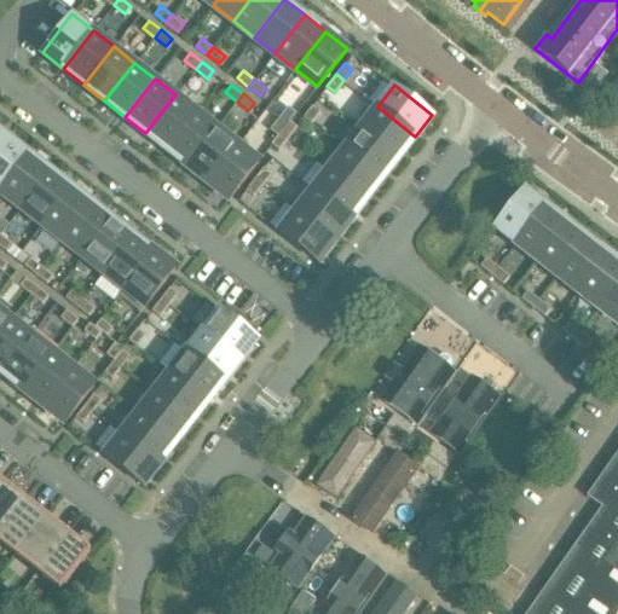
[(145,133),(166,149),(196,111),(175,94),(145,133)]
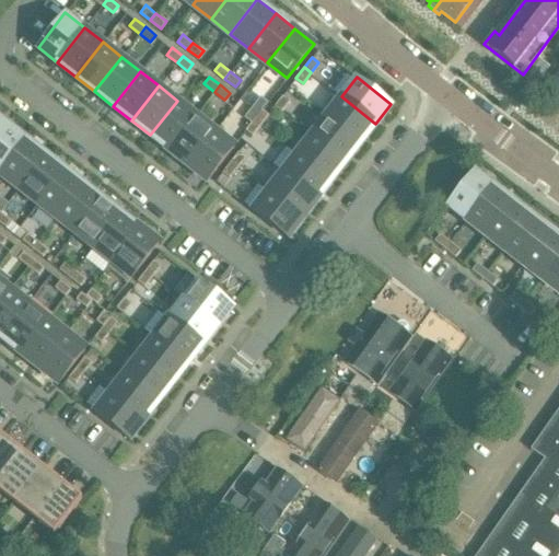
[(275,104),(281,109),(290,100),(282,94),(275,104)]
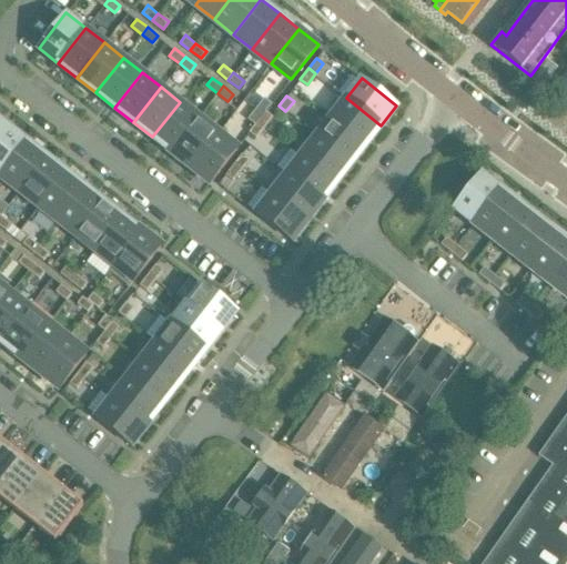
[(264,97),(256,107),(263,112),(265,109),(272,102),(264,97)]
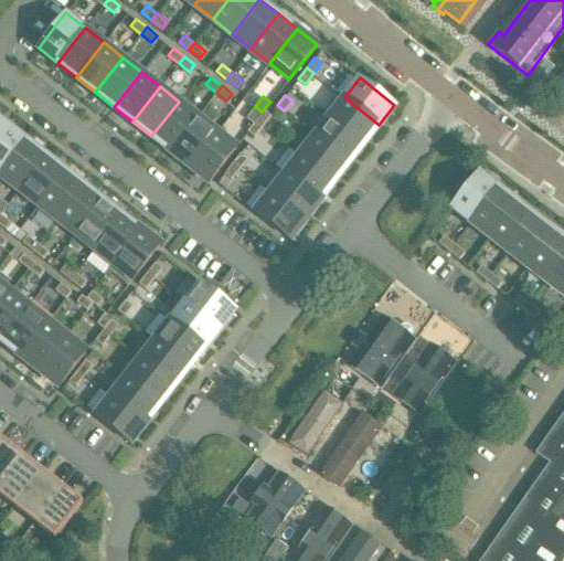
[(344,97),(329,116),(364,143),(379,125),(344,97)]
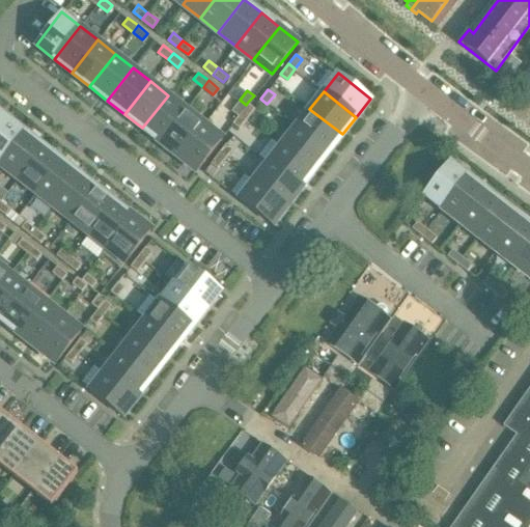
[(142,128),(160,142),(186,109),(168,95),(142,128)]
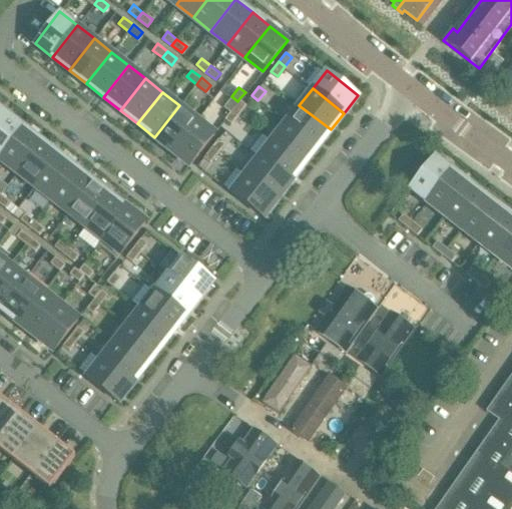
[(230,111),(232,108),(237,101),(231,96),(223,106),(230,111)]
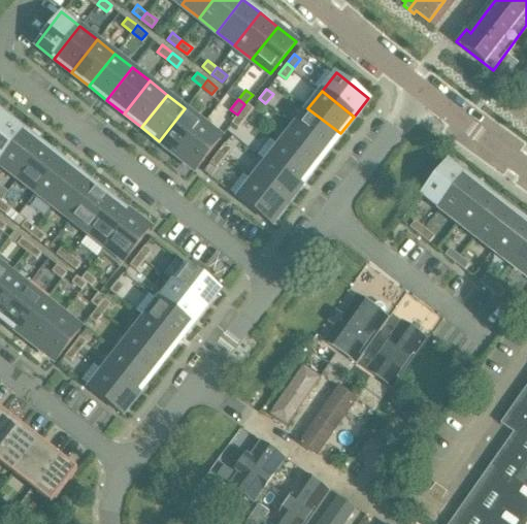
[(246,101),(244,104),(239,111),(245,117),(254,106),(246,101)]
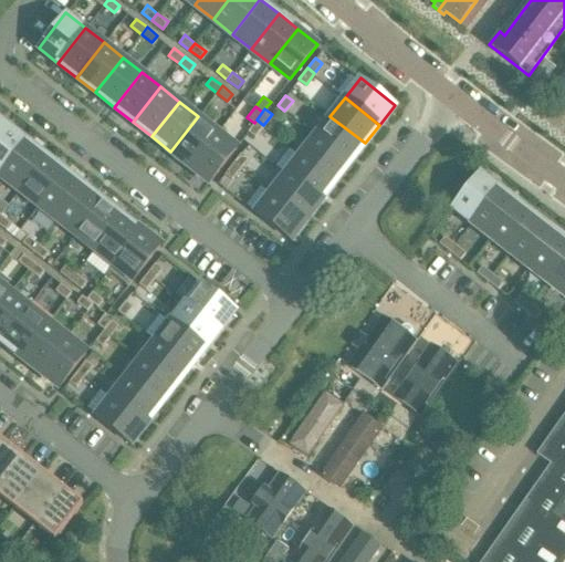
[(170,152),(189,166),(217,131),(198,116),(170,152)]
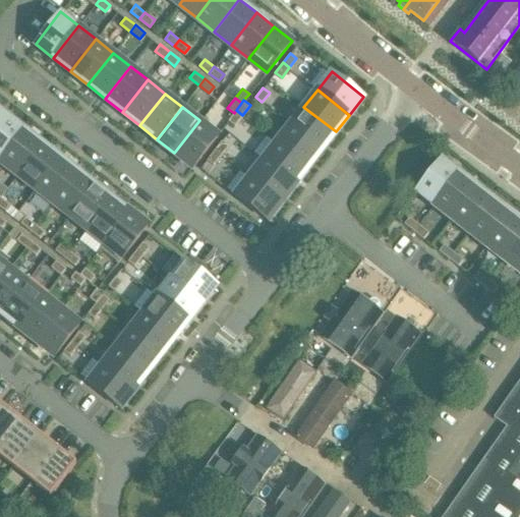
[(303,107),(290,124),(323,149),(336,131),(303,107)]
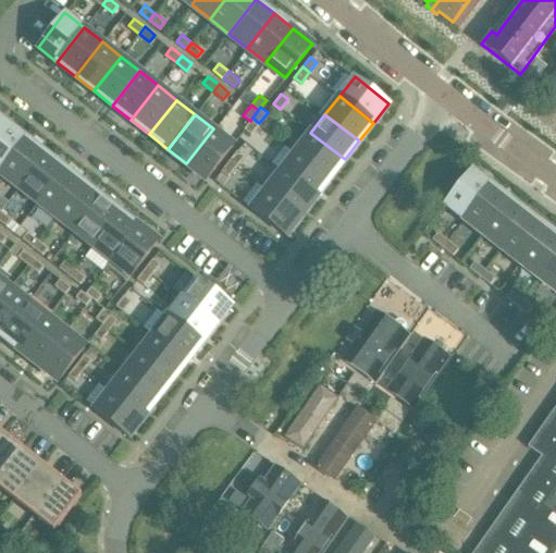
[(0,134),(9,123),(0,115),(0,134)]
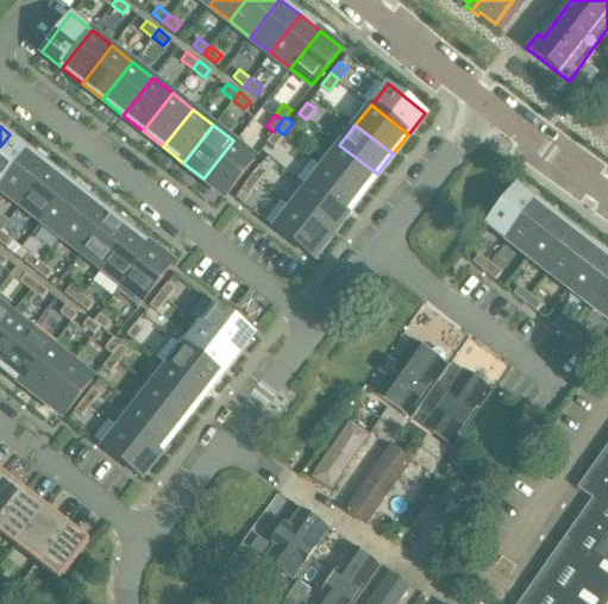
[(276,129),(274,132),(268,139),(275,145),(283,134),(276,129)]
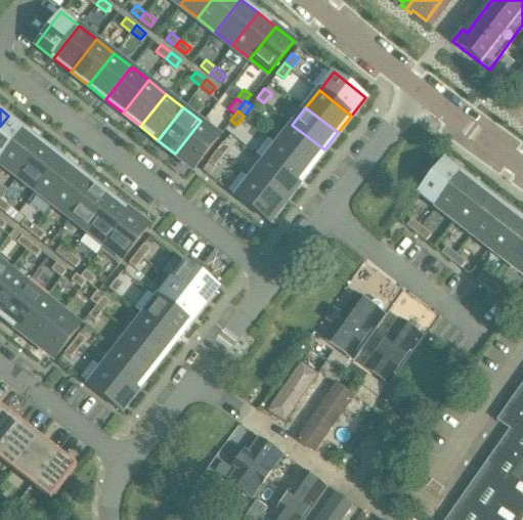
[(0,161),(1,162),(26,130),(8,116),(0,126),(0,161)]
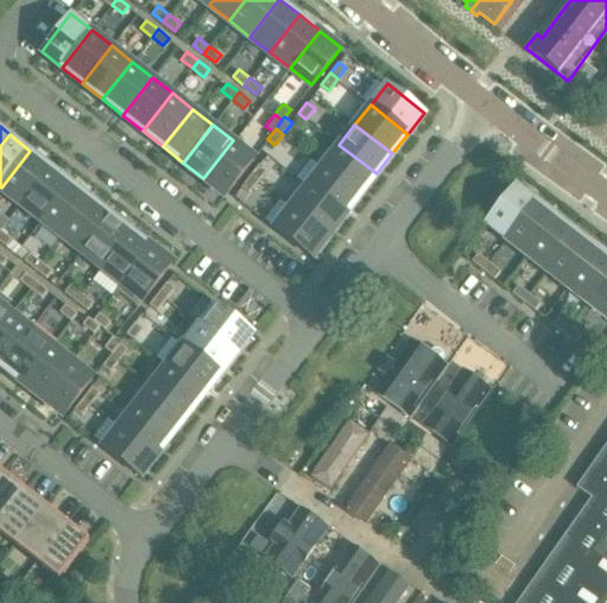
[(233,140),(203,178),(225,195),(254,157),(233,140)]
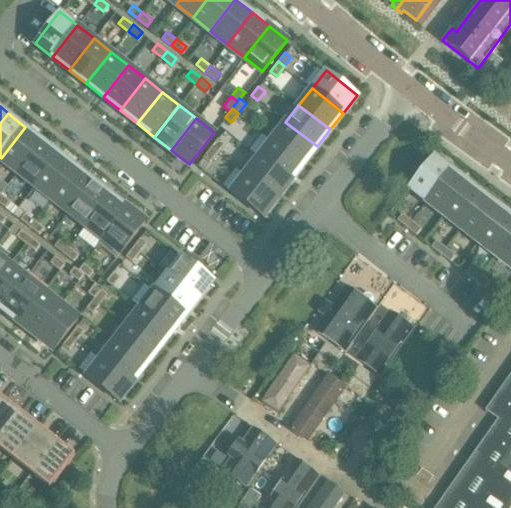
[(285,122),(272,139),(303,164),(317,146),(285,122)]
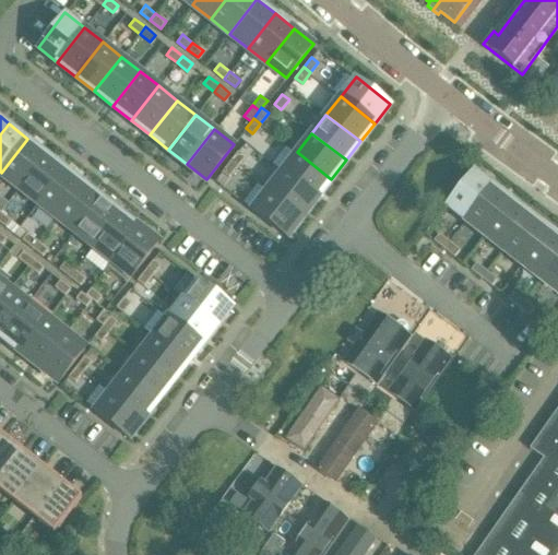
[(1,173),(20,187),(46,153),(27,139),(1,173)]
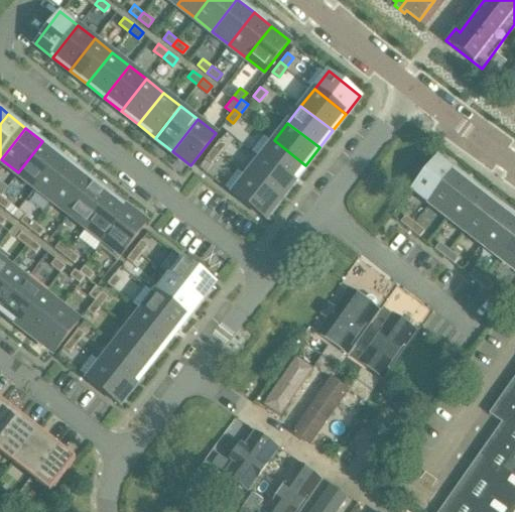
[(220,138),(213,147),(219,152),(227,143),(220,138)]
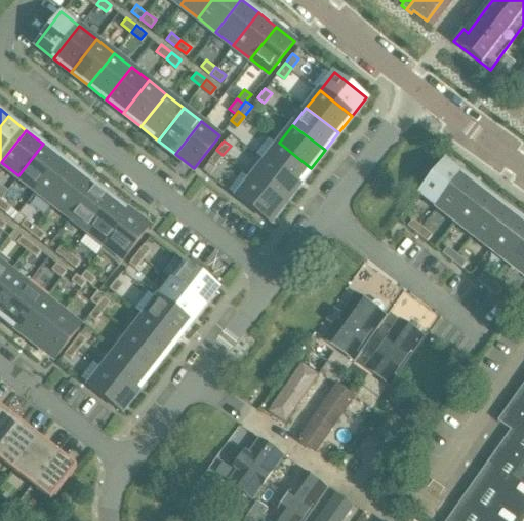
[(279,143),(265,160),(297,186),(311,168),(279,143)]
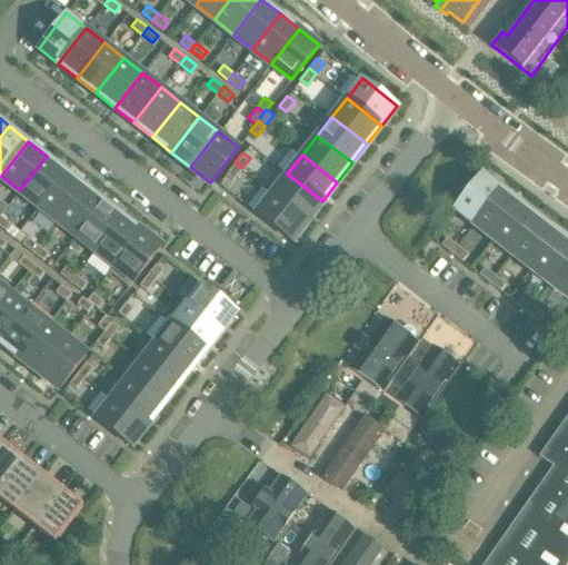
[(20,190),(39,206),(66,170),(47,156),(20,190)]
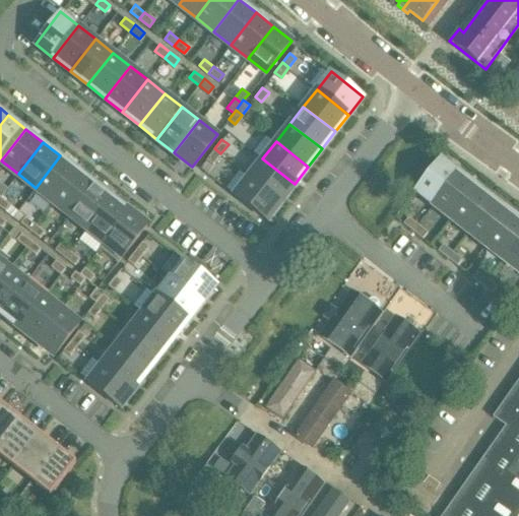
[(220,153),(214,148),(207,158),(213,164),(220,153)]
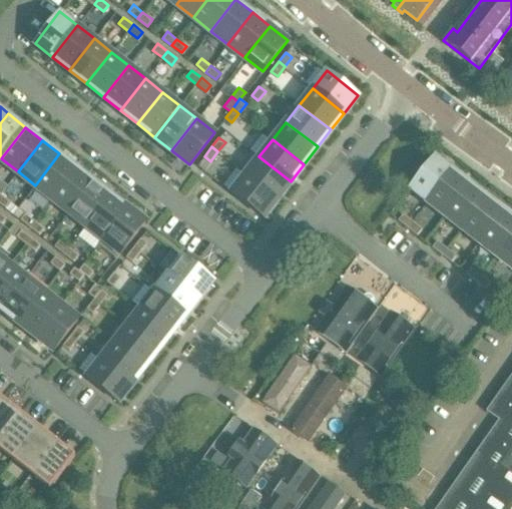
[(35,185),(28,195),(44,207),(52,198),(76,167),(59,153),(35,185)]
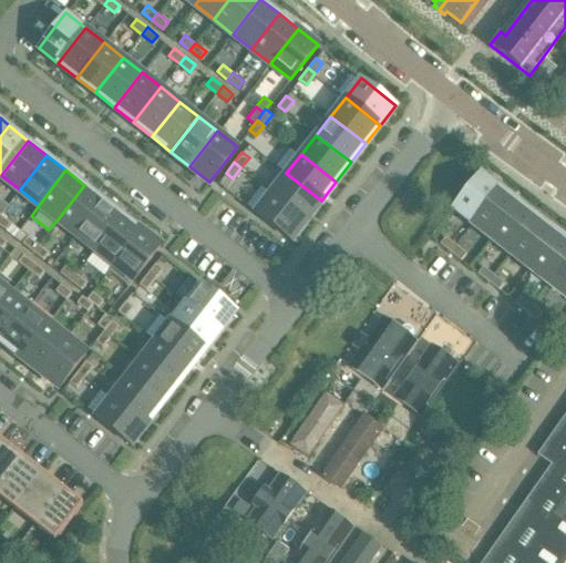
[(453,206),(473,222),(500,187),(481,172),(453,206)]
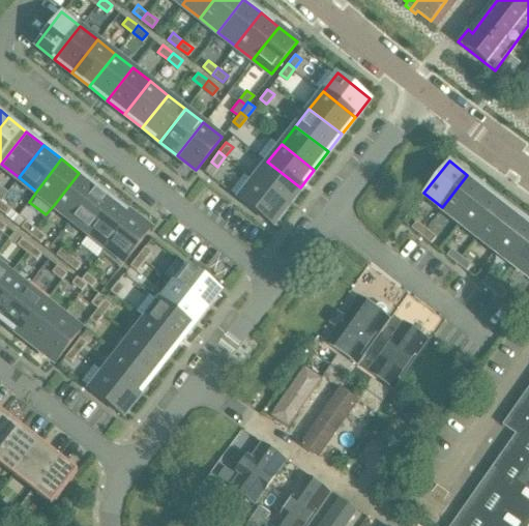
[(267,162),(254,179),(287,205),(300,187),(267,162)]
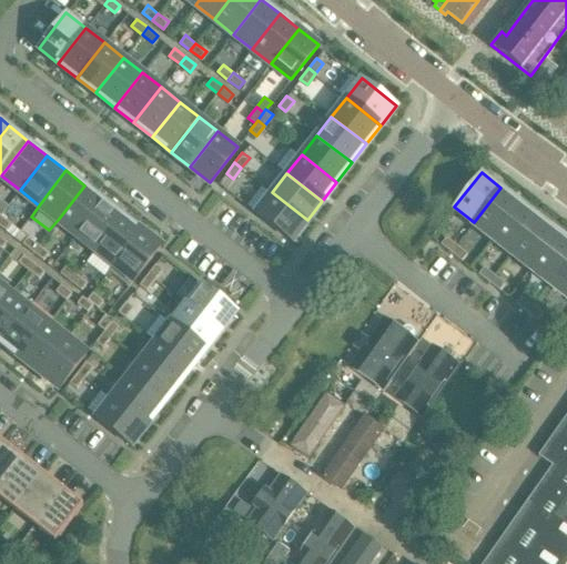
[(58,220),(77,234),(103,200),(84,185),(58,220)]
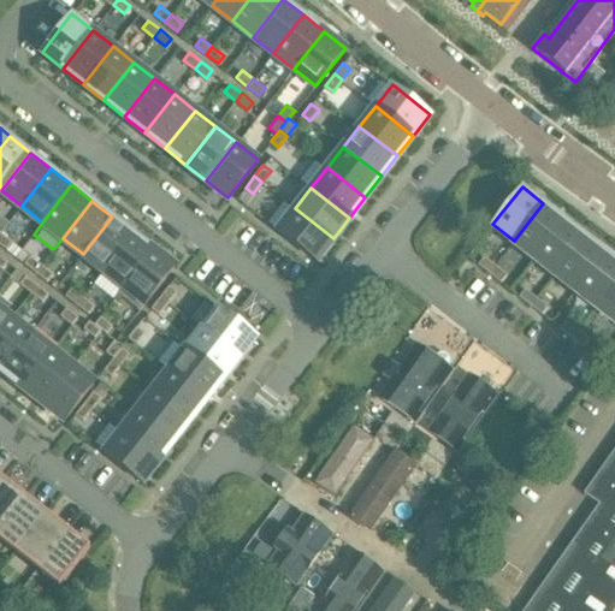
[(514,241),(534,256),(563,219),(543,203),(514,241)]
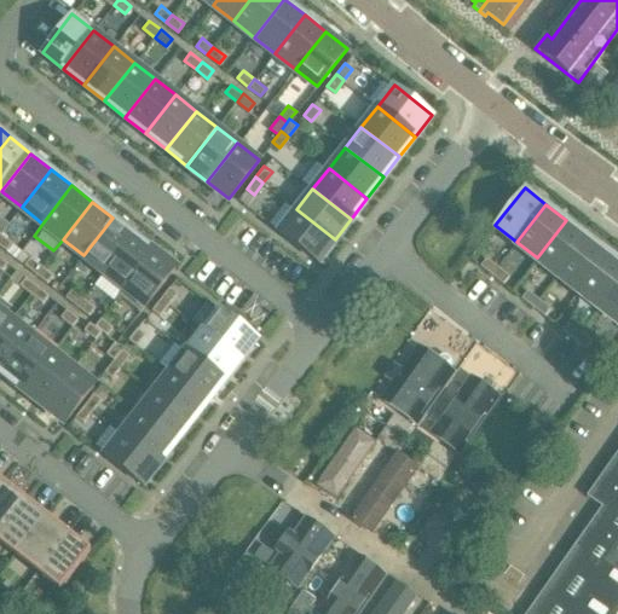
[(335,239),(296,209),(279,231),(318,260),(335,239)]
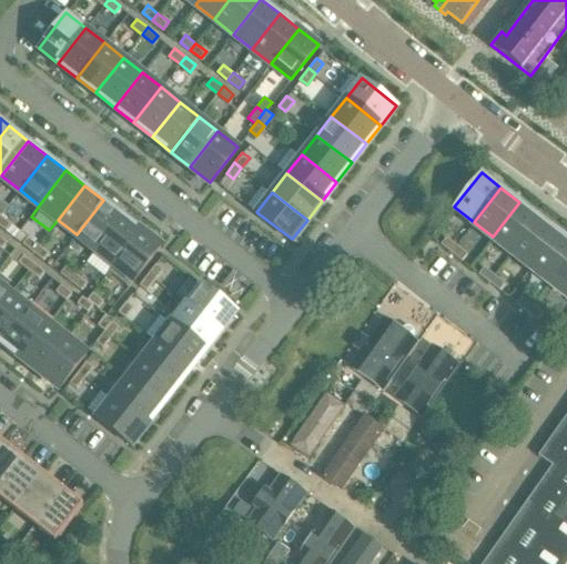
[(77,234),(95,250),(122,214),(103,200),(77,234)]
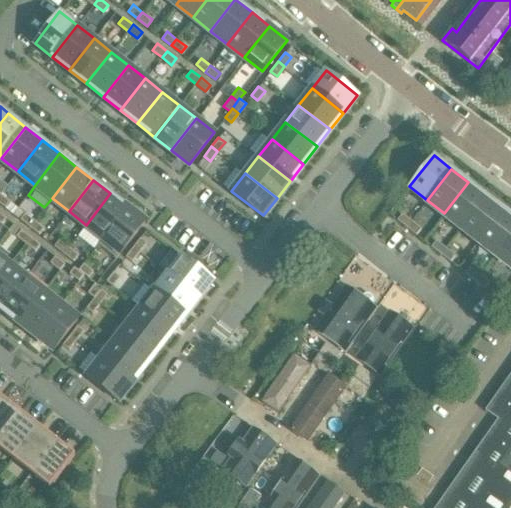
[(444,213),(461,227),(485,195),(468,182),(444,213)]
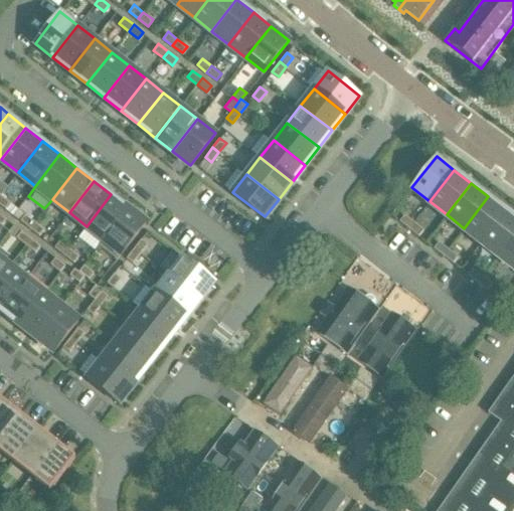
[(1,194),(0,194),(0,203),(5,207),(10,201),(1,194)]
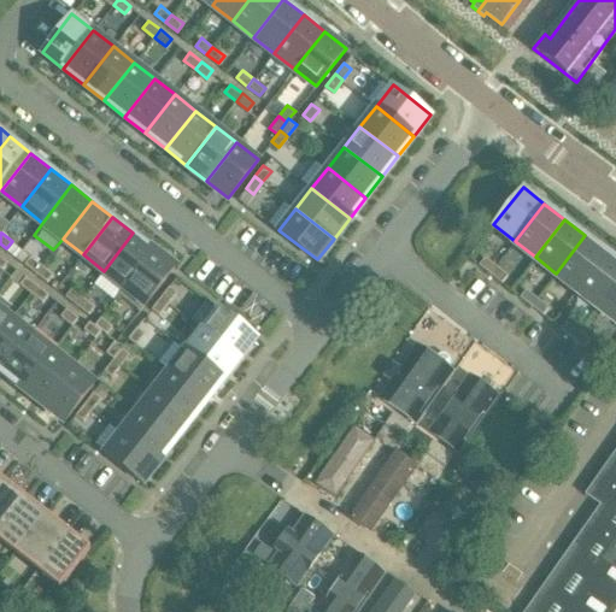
[(104,271),(124,287),(153,249),(133,233),(104,271)]
